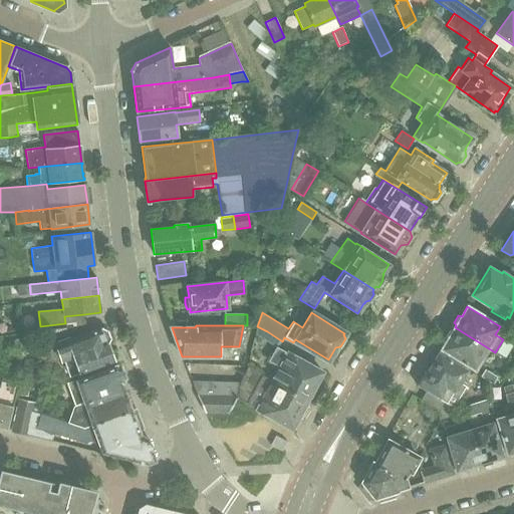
[(262,340),(267,331),(257,326),(254,335),(262,340)]
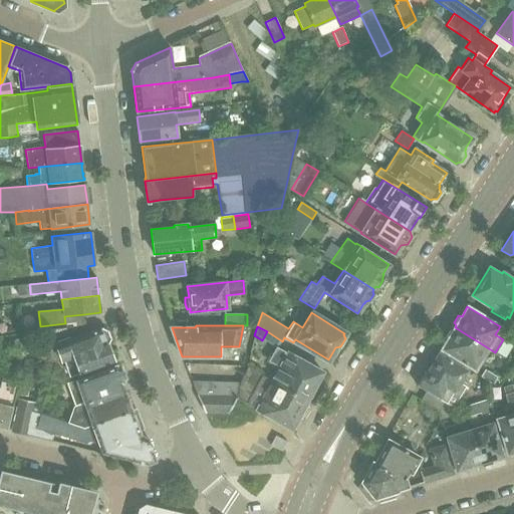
[(102,327),(69,339),(68,337),(57,341),(58,343),(56,344),(62,361),(64,361),(69,377),(112,361),(106,345),(108,344),(108,343),(110,339),(107,330),(102,328),(102,327)]
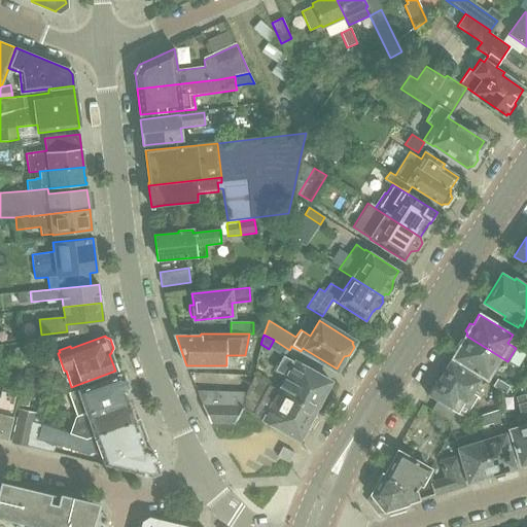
[(507,361),(466,336),(464,339),(461,338),(457,344),(459,349),(453,358),(486,378),(491,370),(500,375),(507,361)]
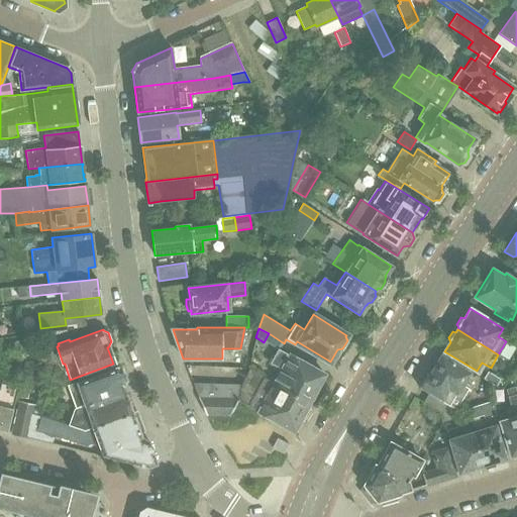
[(516,333),(512,331),(508,338),(516,343),(516,333)]
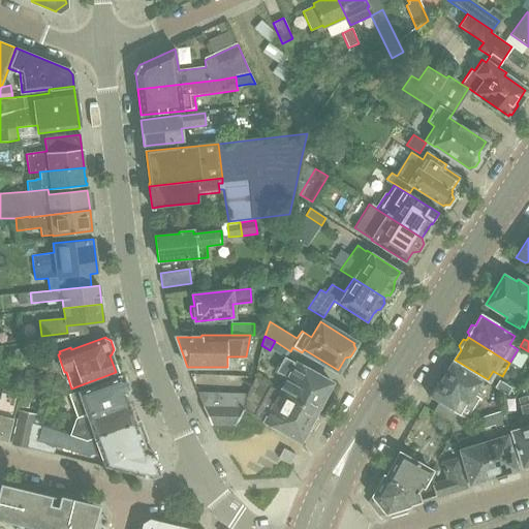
[(281,391),(315,411),(316,409),(320,410),(325,401),(323,396),(331,382),(284,356),(276,371),(288,377),(281,391)]
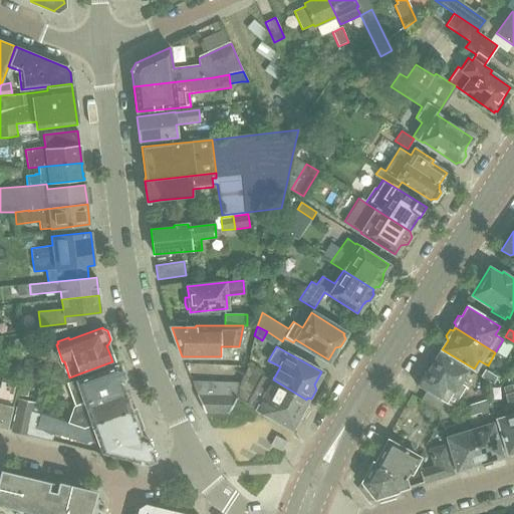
[(432,363),(428,370),(464,391),(466,387),(460,382),(467,369),(439,353),(438,355),(434,355),(431,360),(432,363)]
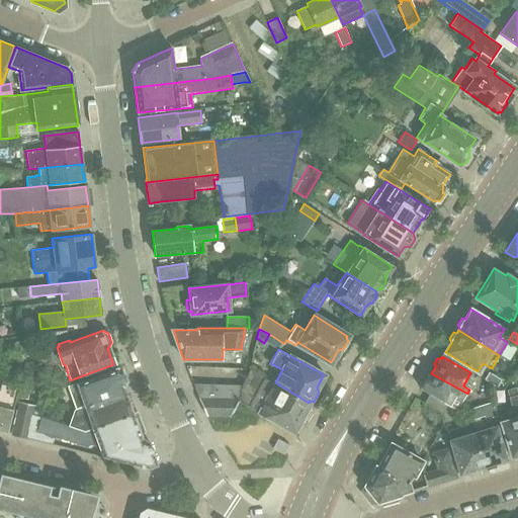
[(68,385),(76,409),(124,392),(122,386),(123,386),(125,380),(122,371),(116,368),(115,368),(68,385)]
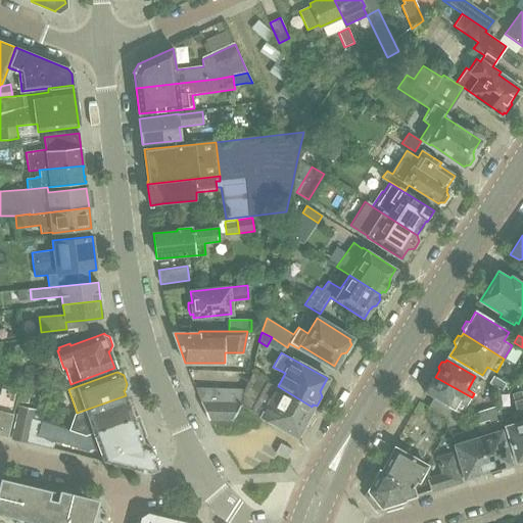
[(200,401),(208,419),(209,419),(209,418),(244,419),(244,420),(246,420),(256,426),(263,417),(296,434),(297,432),(302,432),(304,427),(302,423),(312,407),(278,386),(252,372),(242,390),(257,397),(255,401),(238,401),(238,388),(195,388),(200,401)]
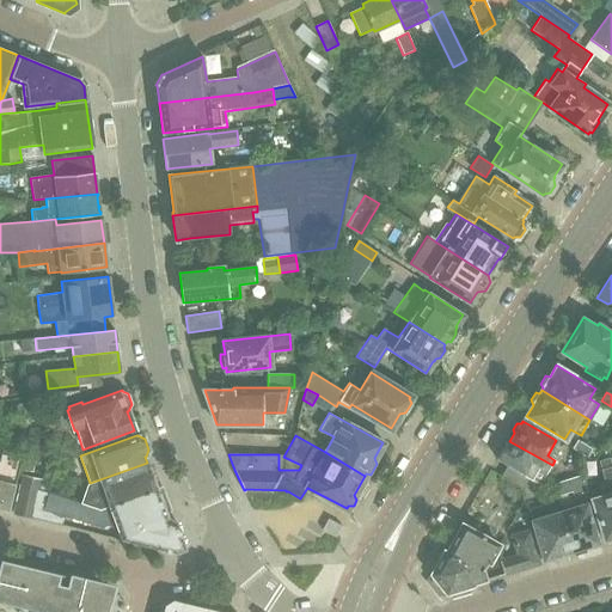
[(502,448),(496,458),(507,465),(501,475),(522,488),(527,478),(539,485),(552,465),(509,441),(505,450),(502,448)]
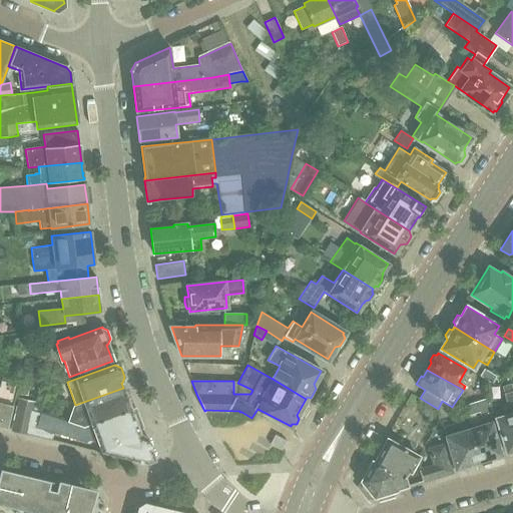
[(0,427),(7,429),(18,384),(1,380),(0,384),(0,427)]
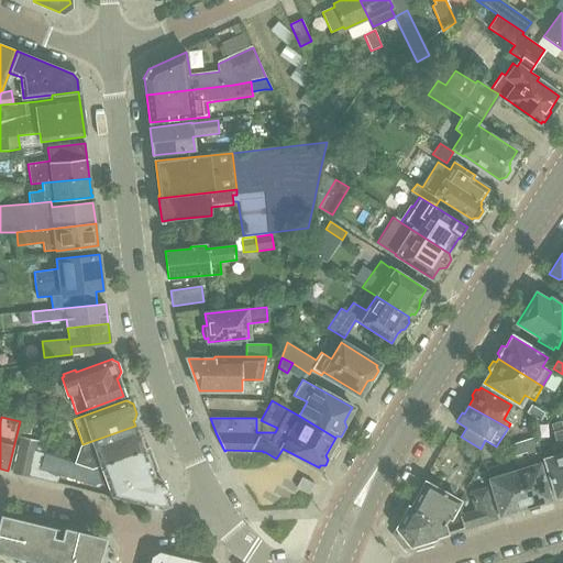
[(21,420),(19,431),(29,433),(31,422),(21,420)]
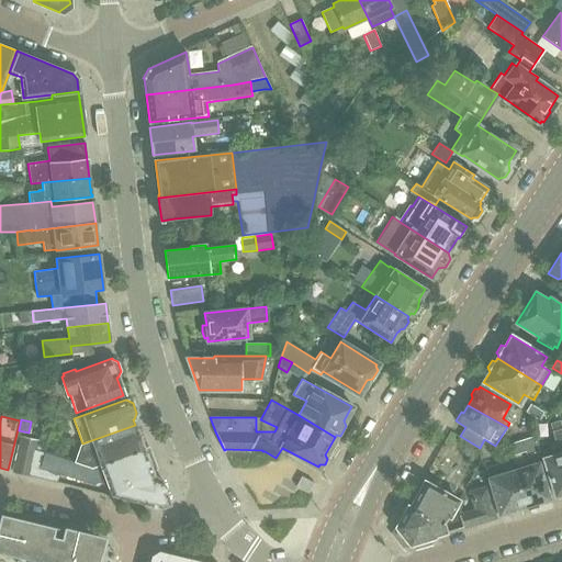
[(555,454),(543,458),(554,495),(558,494),(559,498),(561,496),(561,426),(560,420),(551,423),(559,448),(554,449),(555,454)]
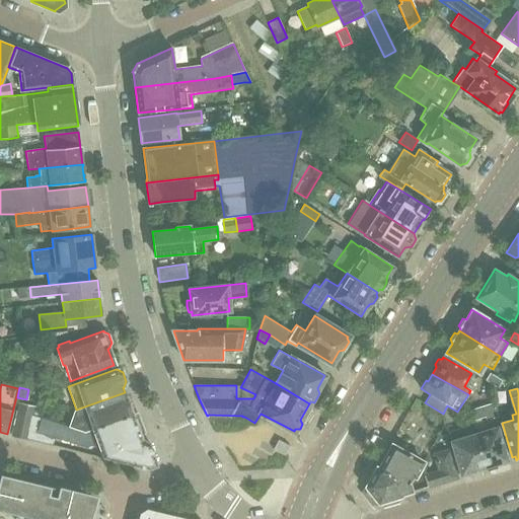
[(75,411),(70,427),(84,432),(133,415),(127,397),(125,392),(76,410),(75,411)]
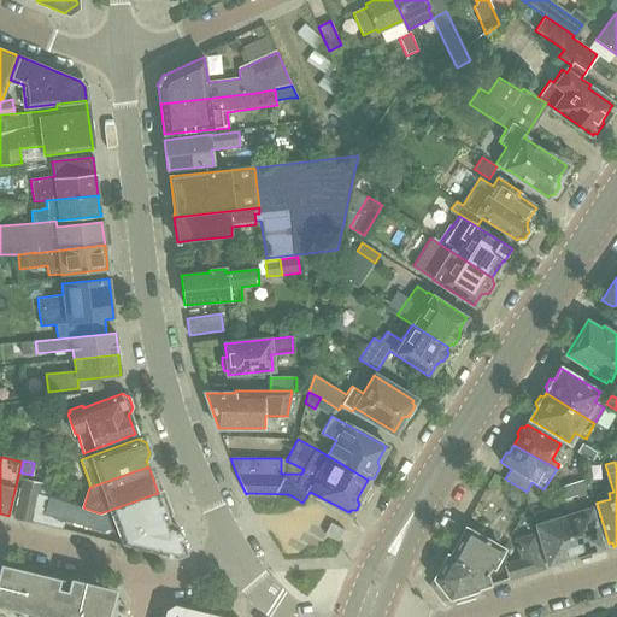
[(22,480),(21,488),(39,493),(41,485),(22,480)]
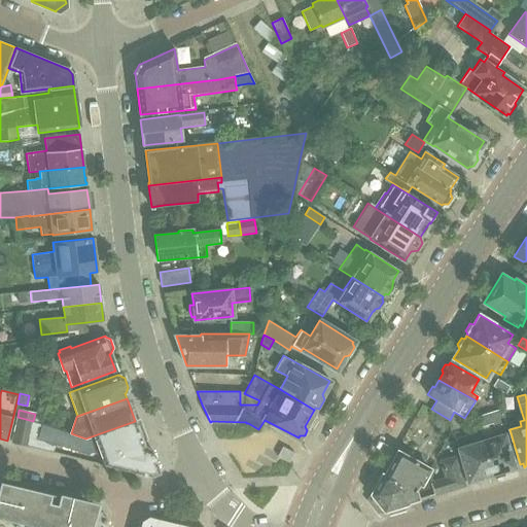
[(478,427),(491,424),(488,413),(475,417),(478,427)]
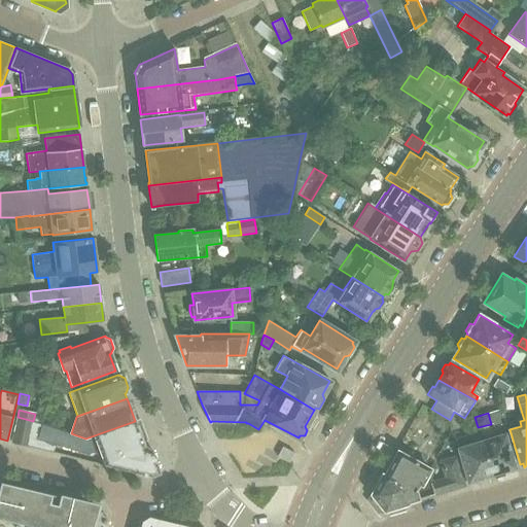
[(135,421),(85,438),(71,433),(33,421),(18,417),(13,433),(30,437),(57,445),(88,453),(99,449),(102,457),(142,443),(141,438),(135,421)]
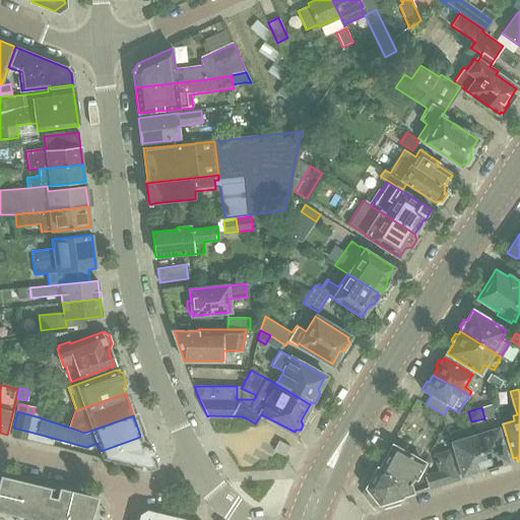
[(13,428),(11,436),(27,440),(54,446),(56,439),(29,432),(13,428)]
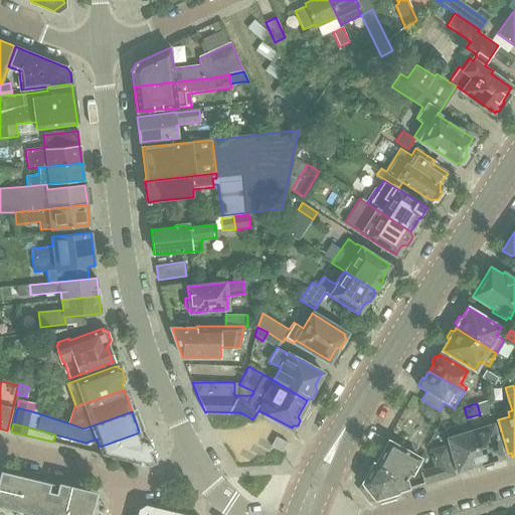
[(493,423),(470,430),(480,463),(483,462),(484,465),(492,462),(492,460),(503,456),(493,423)]
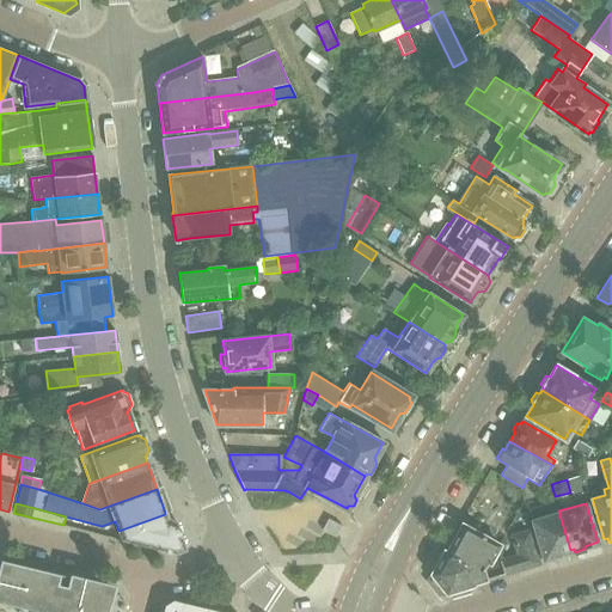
[(567,551),(570,550),(558,510),(531,519),(543,560),(556,555),(557,557),(567,555),(567,551)]
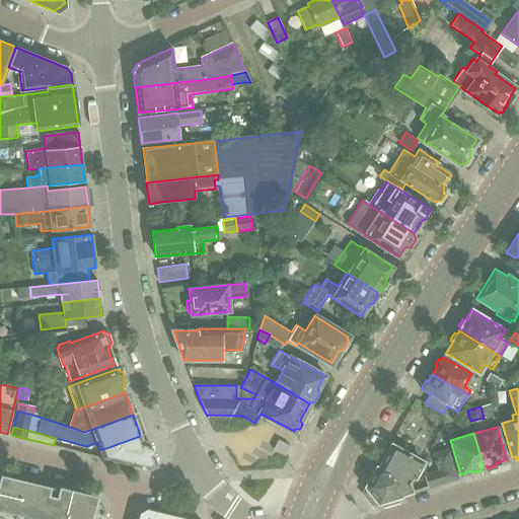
[(140,436),(100,450),(102,457),(147,468),(147,469),(157,465),(153,456),(149,443),(143,440),(142,440),(140,436)]
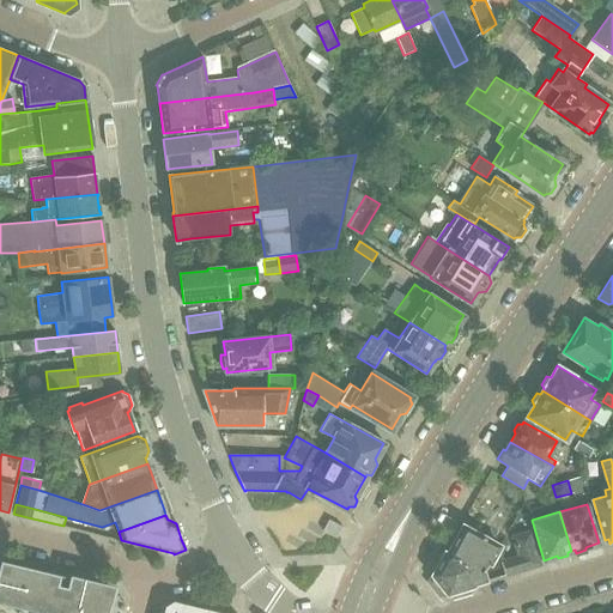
[(460,527),(457,527),(453,535),(454,539),(447,552),(444,551),(431,575),(447,594),(473,586),(471,582),(502,574),(502,575),(539,564),(529,529),(511,535),(517,554),(498,560),(492,557),(499,545),(462,523),(460,527)]
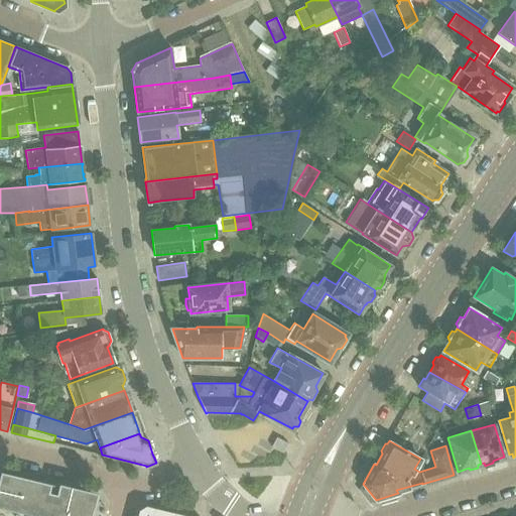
[(91,515),(96,502),(98,495),(98,493),(58,483),(58,485),(0,471),(0,508),(19,513),(19,511),(38,515),(91,515)]
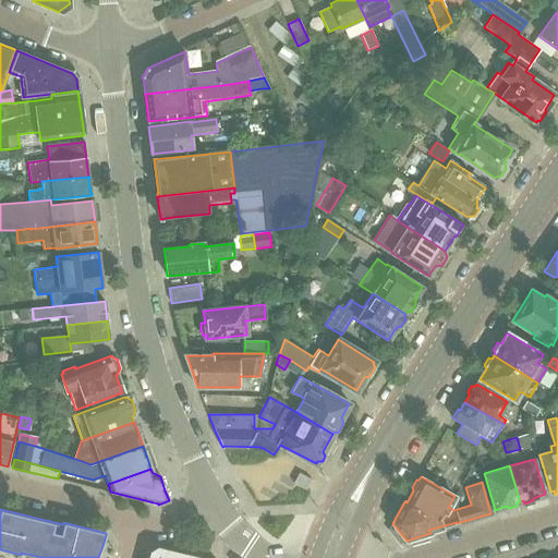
[(199,557),(157,548),(150,552),(148,557),(199,557)]
